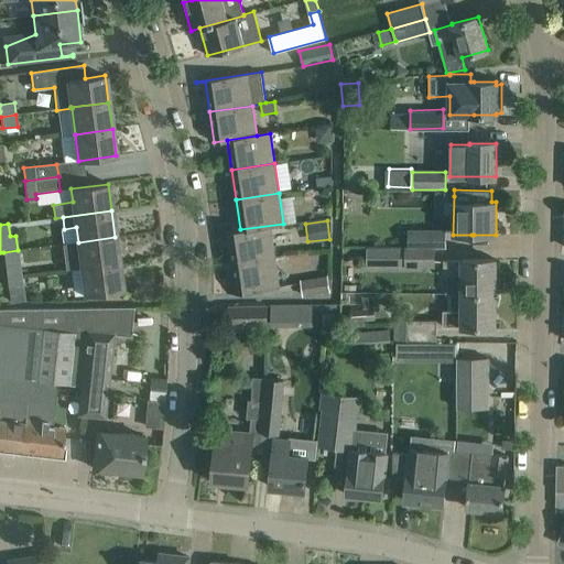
[(227,231),(231,262),(274,256),(270,228),(283,226),(283,224),(240,229),(227,231)]
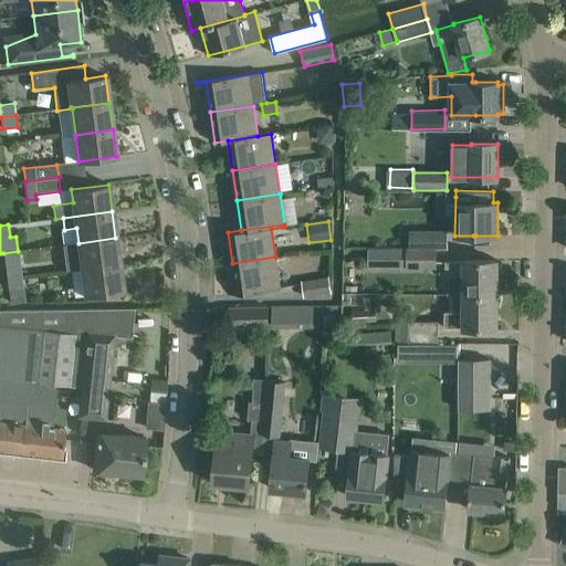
[(409,231),(409,247),(447,247),(447,232),(409,231)]
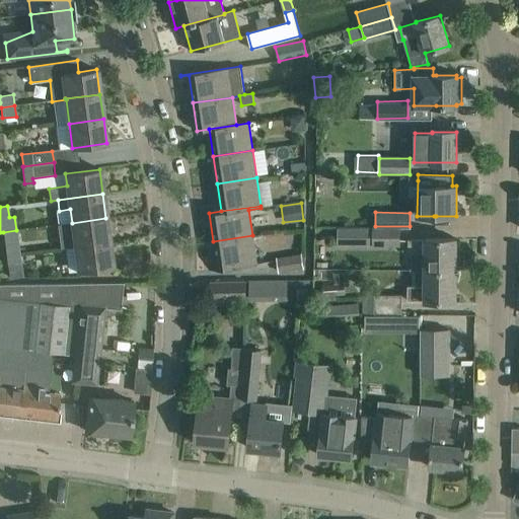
[(72,223),(75,247),(109,242),(105,218),(72,223)]
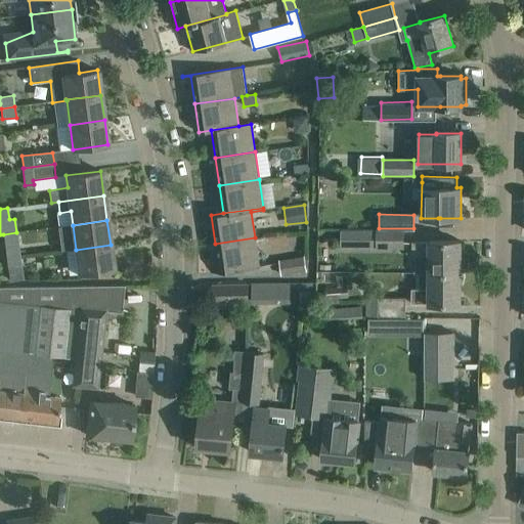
[(376,247),(376,248),(404,248),(404,230),(341,230),(341,247),(376,247)]
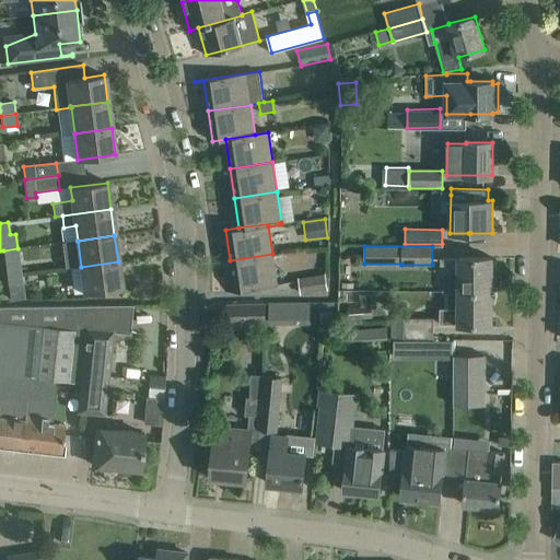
[(7,278),(22,276),(18,248),(3,251),(7,278)]
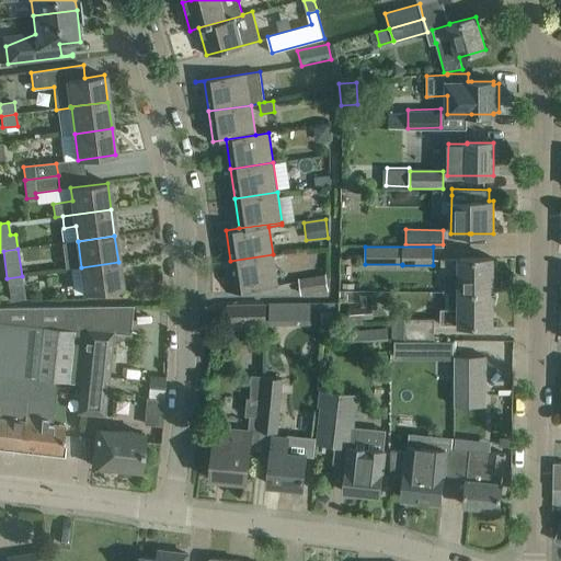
[(273,254),(230,261),(235,290),(226,292),(226,294),(277,286),(273,254)]
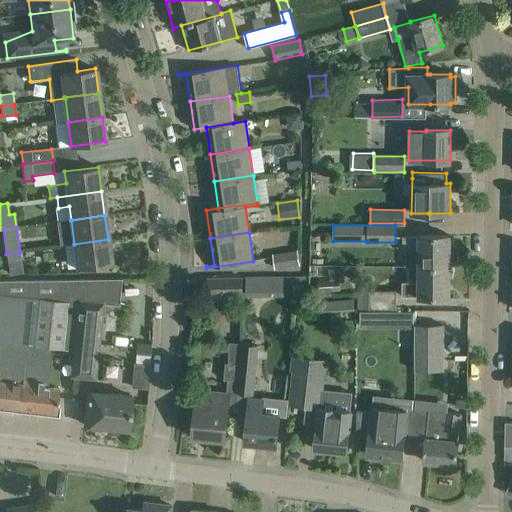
[(410,266),(449,267),(449,235),(420,235),(420,236),(404,236),(404,250),(407,250),(407,266),(410,266)]
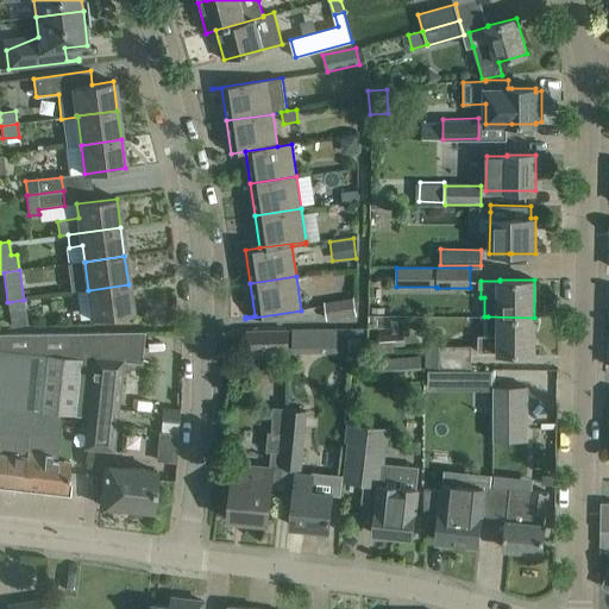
[(129,284),(88,290),(92,319),(132,314),(129,284)]
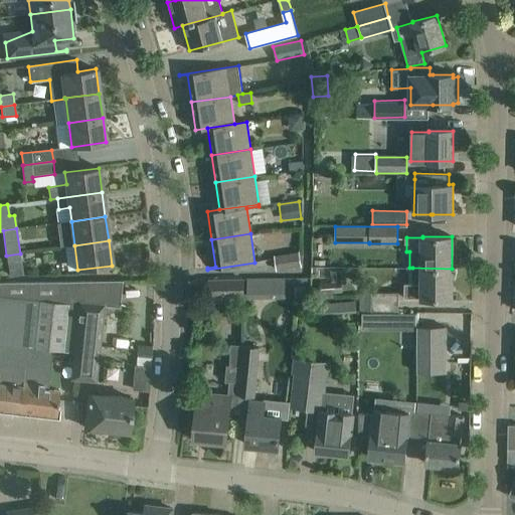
[(302,266),(299,251),(275,255),(277,271),(302,266)]
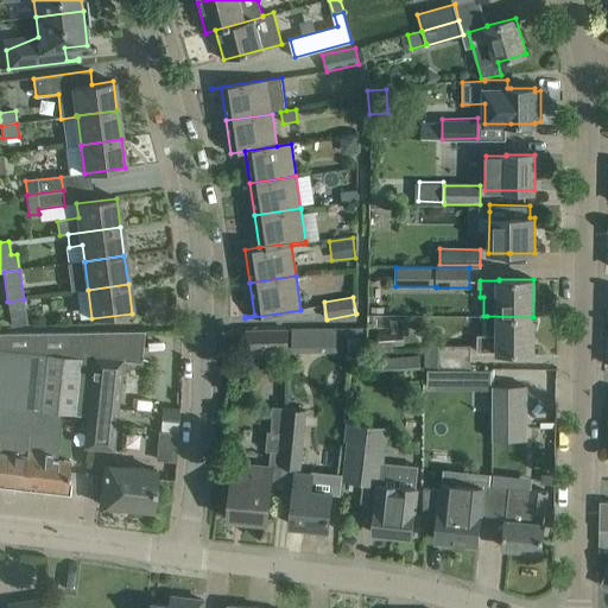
[(24,299),(7,302),(11,325),(27,325),(24,299)]
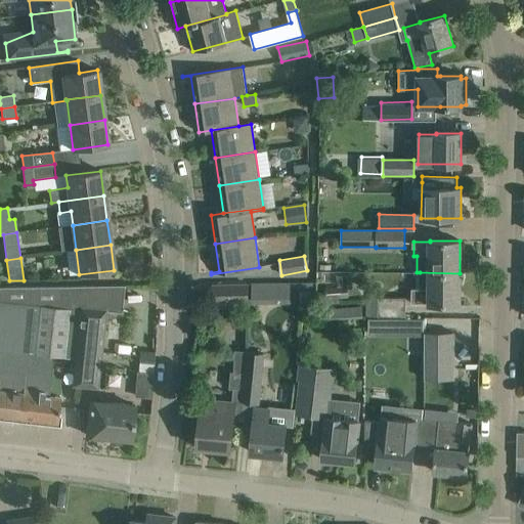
[(460,273),(420,272),(420,289),(412,289),(411,303),(429,303),(429,304),(460,304),(460,273)]
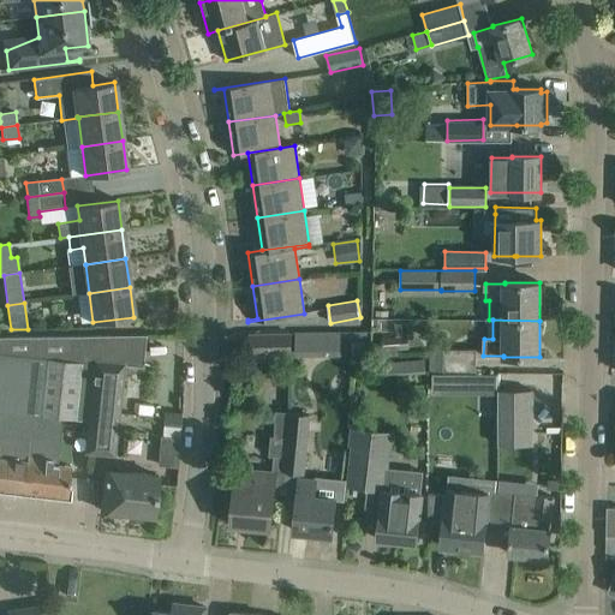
[(291,353),(291,338),(291,334),(249,334),(249,353),(291,353)]
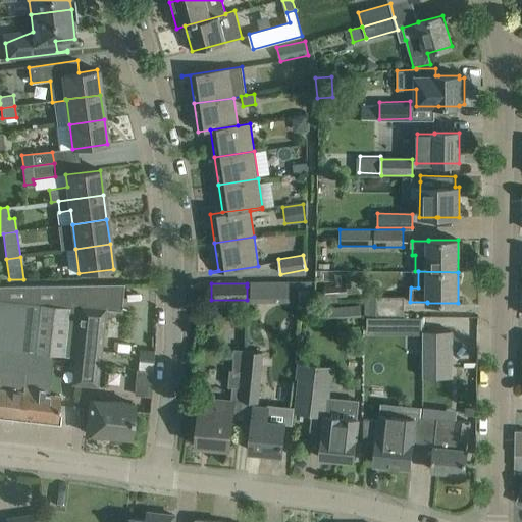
[(347,284),(323,286),(325,303),(337,302),(337,297),(348,296),(347,284)]
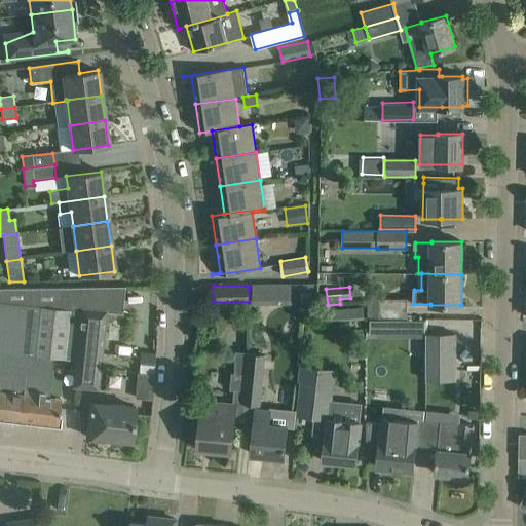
[(0,288),(0,417),(58,424),(60,404),(61,400),(48,399),(49,383),(51,371),(52,358),(65,359),(71,308),(86,309),(88,288),(4,289),(3,289),(0,288)]
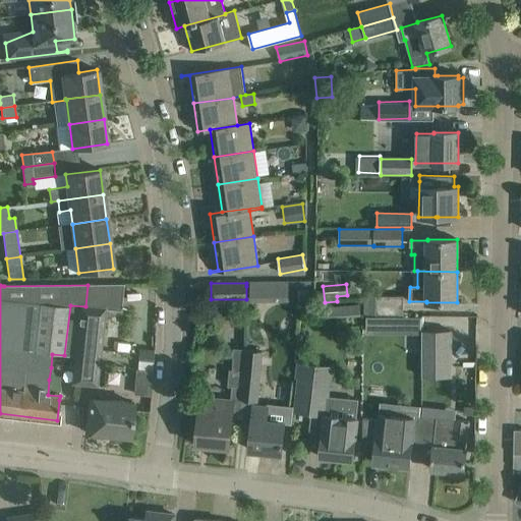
[(261,286),(246,286),(246,299),(262,298),(261,286)]
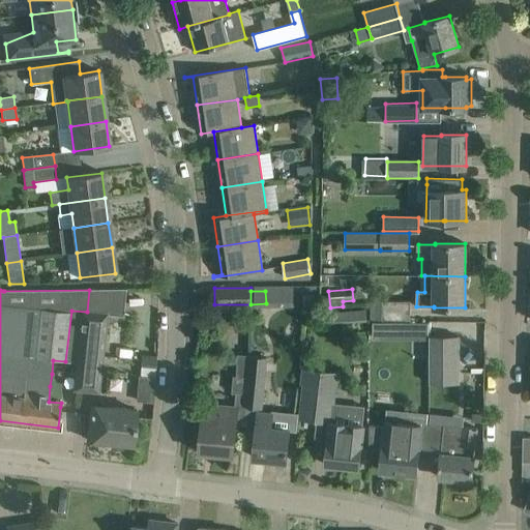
[(369,304),(369,320),(411,321),(411,301),(377,301),(377,304),(369,304)]
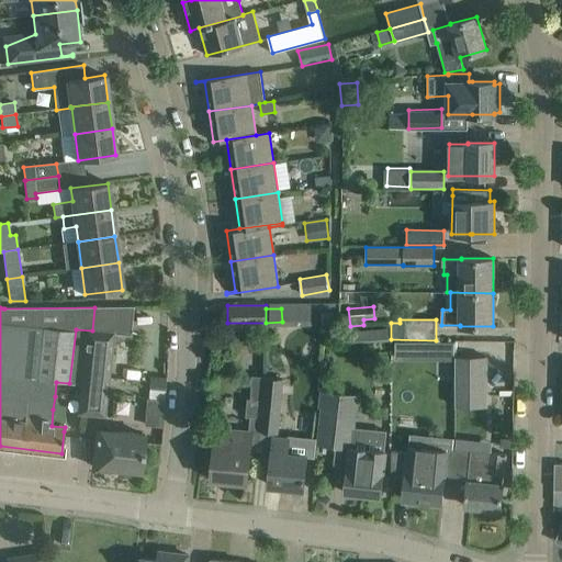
[(347,330),(348,343),(389,340),(389,328),(347,330)]
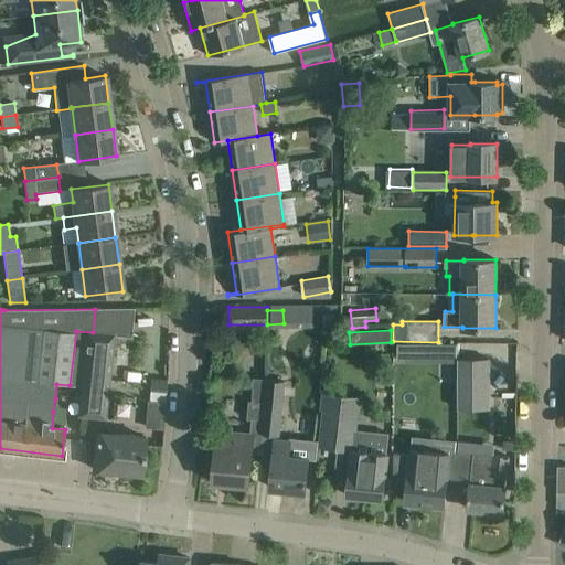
[(76,331),(70,385),(81,386),(85,387),(83,412),(100,413),(105,380),(108,380),(113,334),(93,332),(76,331)]
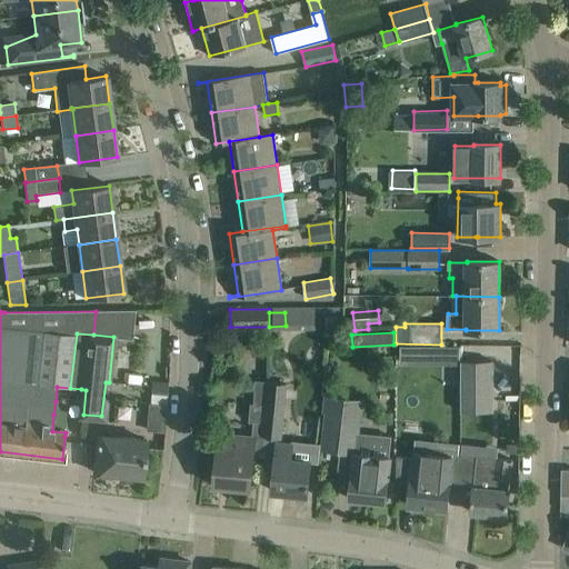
[(399,345),(399,363),(418,363),(418,345),(399,345)]
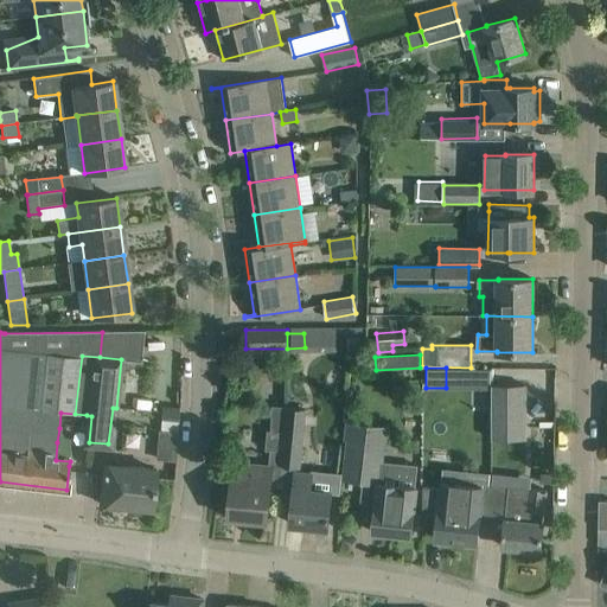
[(490,394),(490,371),(475,370),(475,391),(481,395),(490,394)]
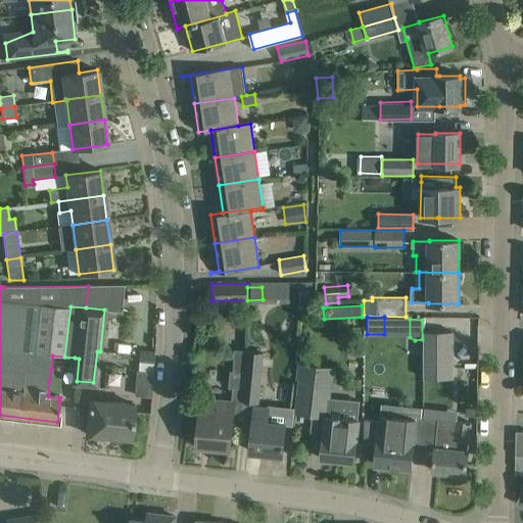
[(424,331),(423,379),(453,379),(453,332),(424,331)]
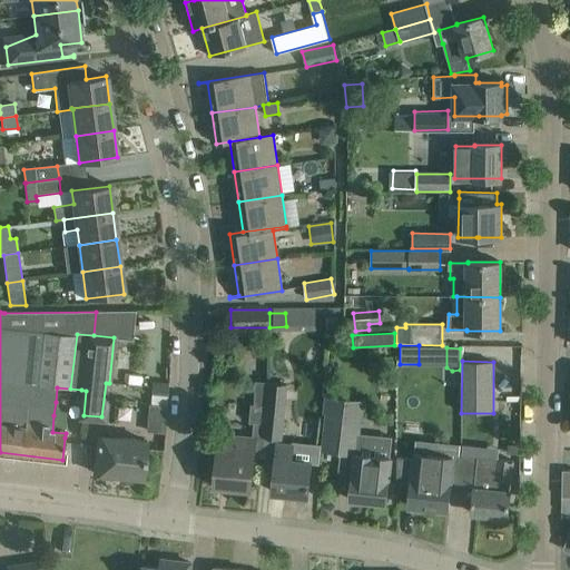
[(265,438),(271,382),(256,380),(254,404),(251,403),(249,421),(254,422),(252,439),(219,435),(214,485),(251,489),(254,457),(263,458),(265,438)]
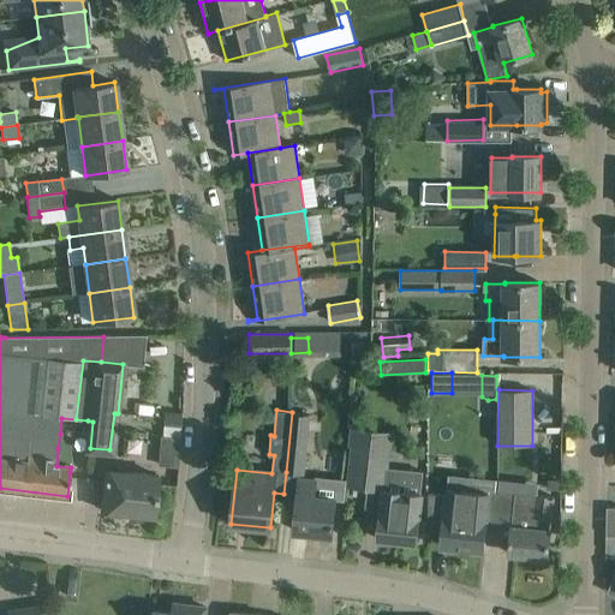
[(157,466),(178,467),(181,413),(163,411),(161,436),(160,436),(157,466)]
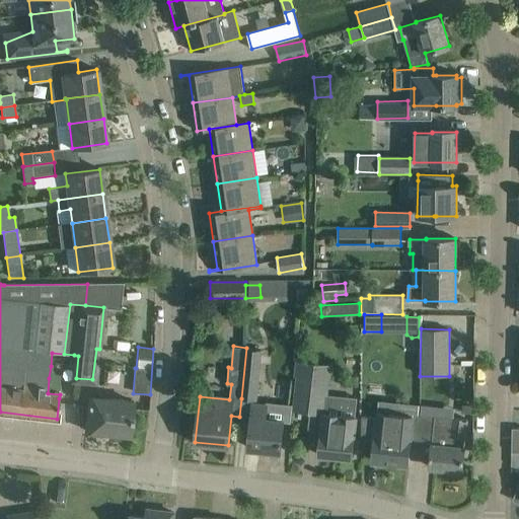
[(246,348),(241,398),(255,399),(261,349),(246,348)]
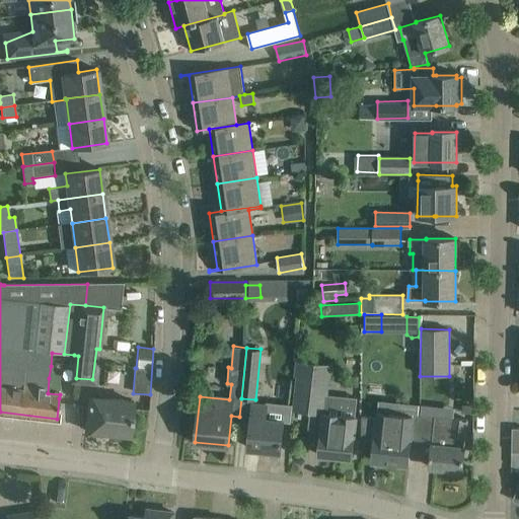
[(298,376),(296,390),(294,411),(309,413),(307,431),(308,432),(311,408),(324,410),(329,365),(297,362),(296,375),(298,376)]
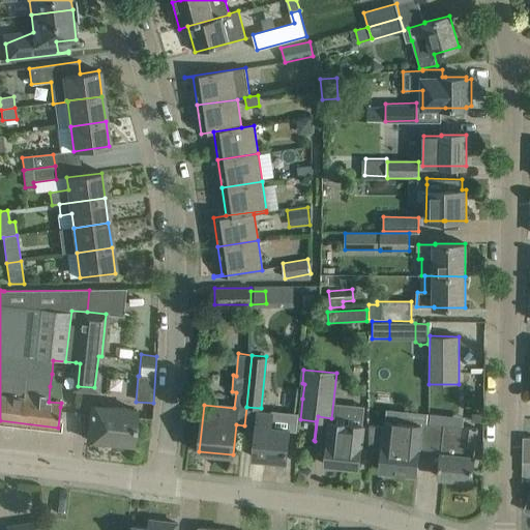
[(87,440),(133,445),(136,410),(91,406),(87,440)]
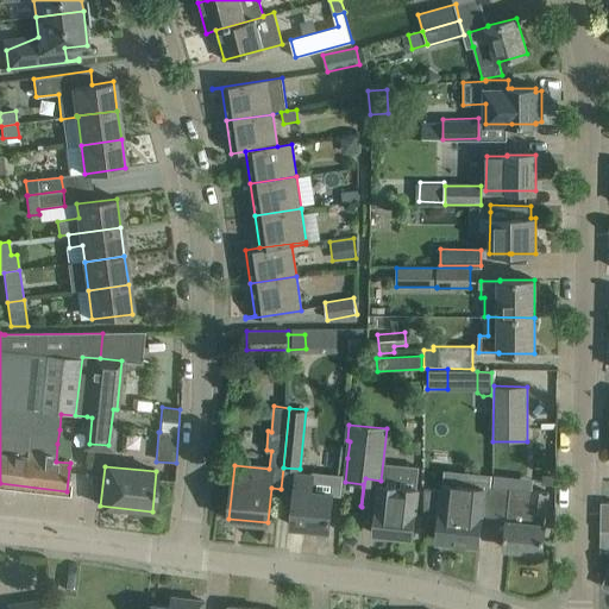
[(294,493),(292,525),(330,528),(332,506),(332,495),(341,495),(343,475),(312,471),(312,475),(296,473),(294,493)]
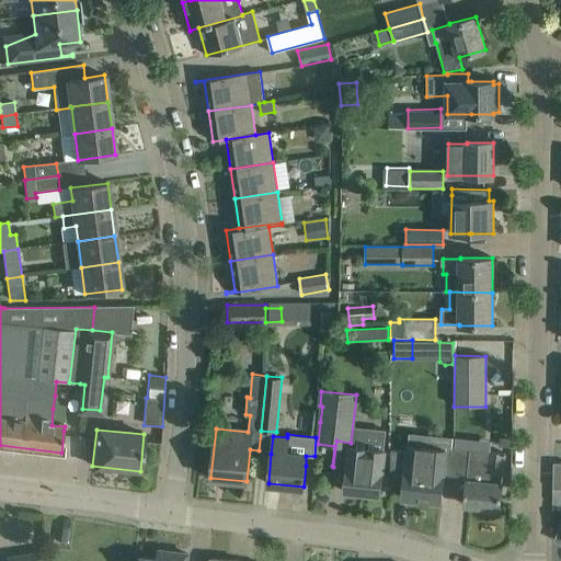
[(404,476),(402,497),(441,502),(443,480),(444,476),(442,476),(443,466),(445,467),(447,448),(408,445),(405,470),(404,476)]
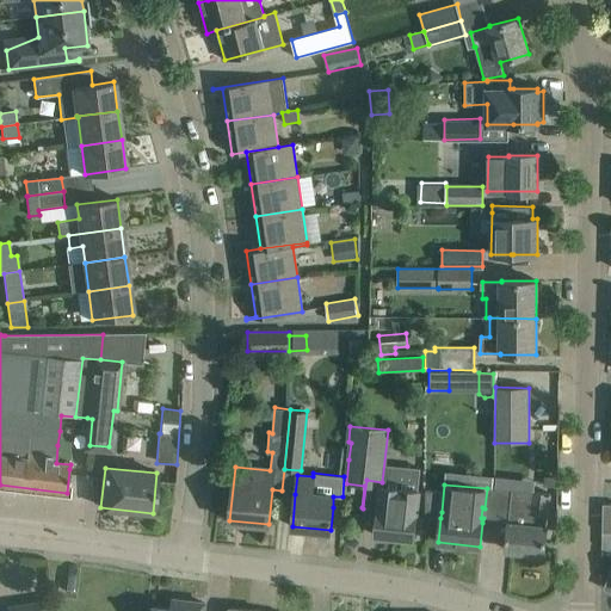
[(415,516),(417,504),(419,491),(382,486),(378,510),(375,535),(413,539),(415,516)]
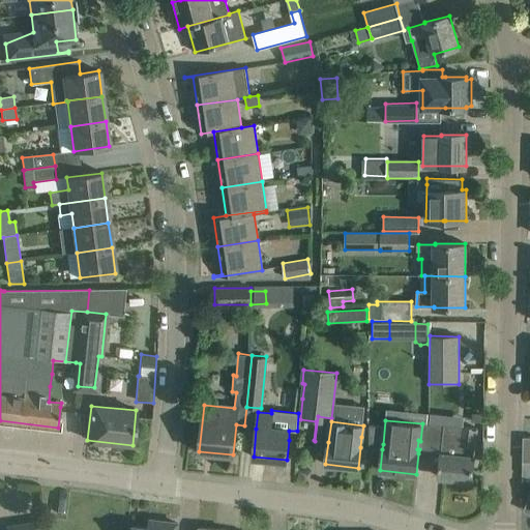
[(441,455),(438,476),(471,480),(474,458),(473,458),(474,446),(475,446),(477,428),(462,427),(461,431),(459,431),(446,430),(443,430),(441,455)]
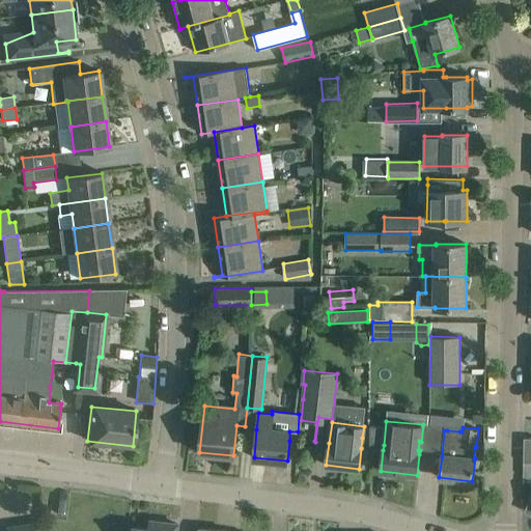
[(133,527),(132,530),(176,530),(177,524),(149,521),(148,529),(133,527)]
